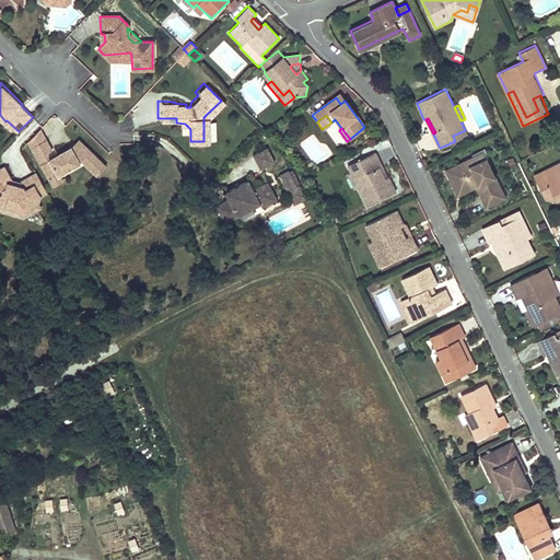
[(467,135),(465,130),(453,136),(455,141),(467,135)]
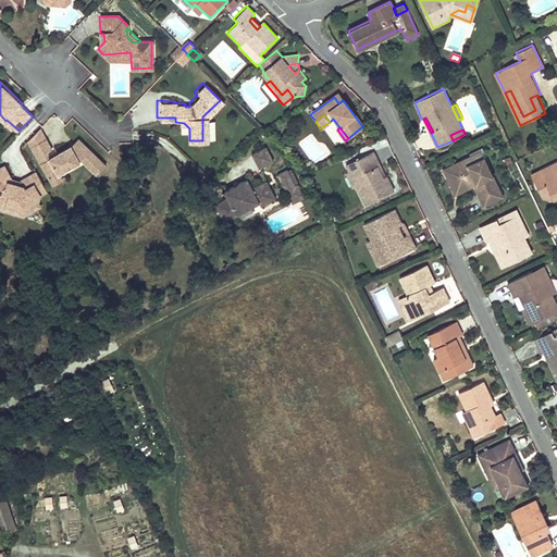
[(38,131),(27,143),(31,149),(45,140),(38,131)]
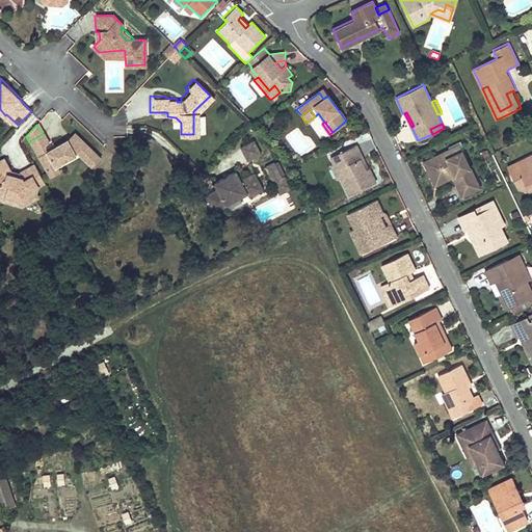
[(100,159),(79,140),(69,145),(67,141),(47,153),(44,147),(48,144),(43,134),(29,142),(44,168),(52,163),(55,168),(55,167),(78,155),(91,168),(100,159)]
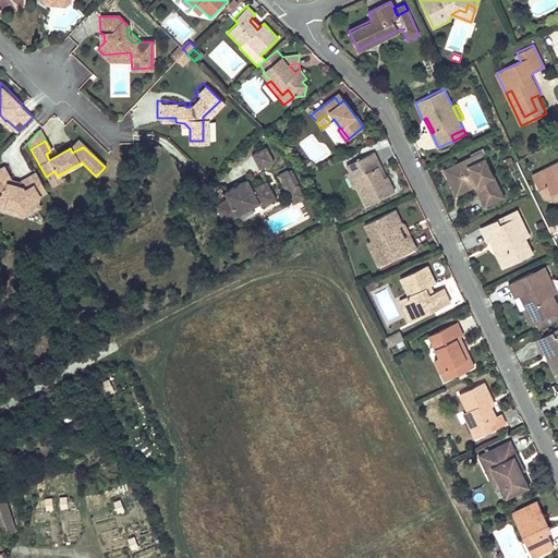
[(76,141),(70,148),(72,153),(83,147),(76,141)]
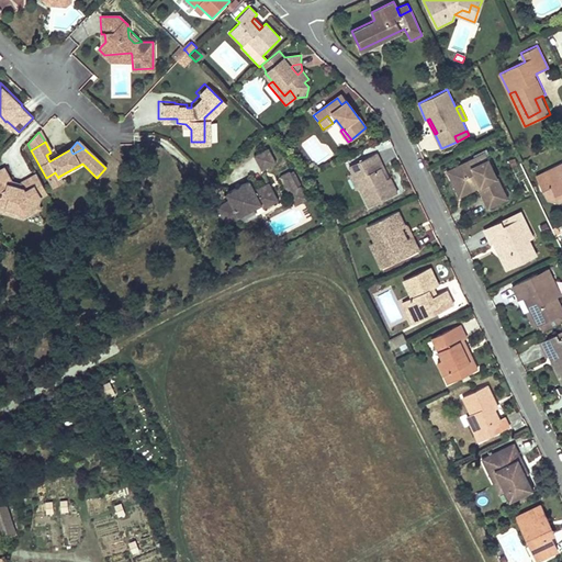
[(247,154),(255,167),(269,159),(261,145),(247,154)]
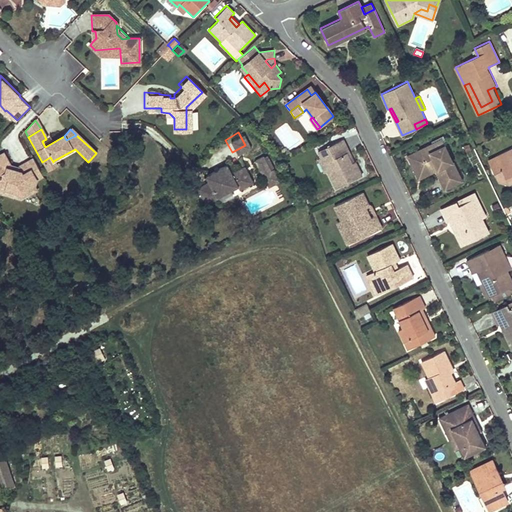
[(347,153),(349,151),(343,139),(319,151),(321,157),(328,171),(336,187),(362,175),(356,160),(354,161),(351,162),(347,153)]
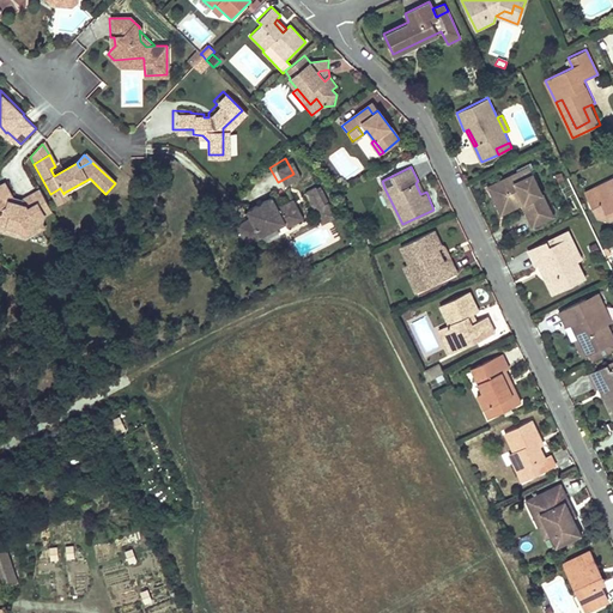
[(533,174),(529,168),(519,173),(521,180),(533,174)]
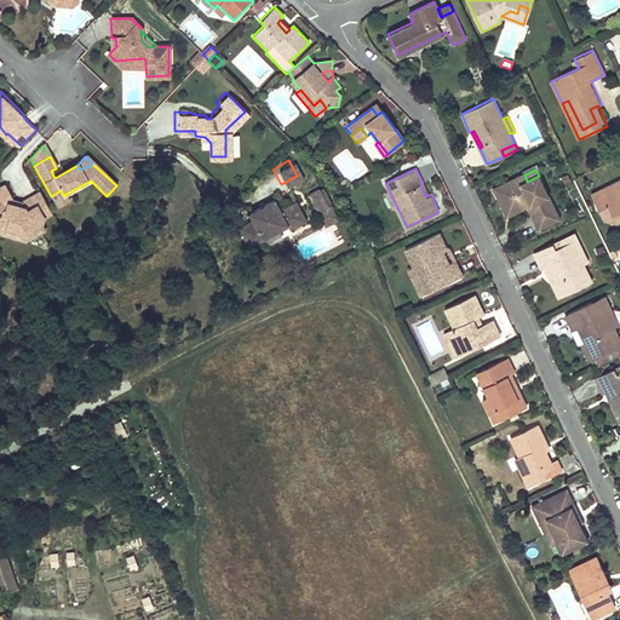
[(524,174),(494,189),(507,218),(528,207),(539,228),(558,218),(539,176),(527,182),(524,174)]
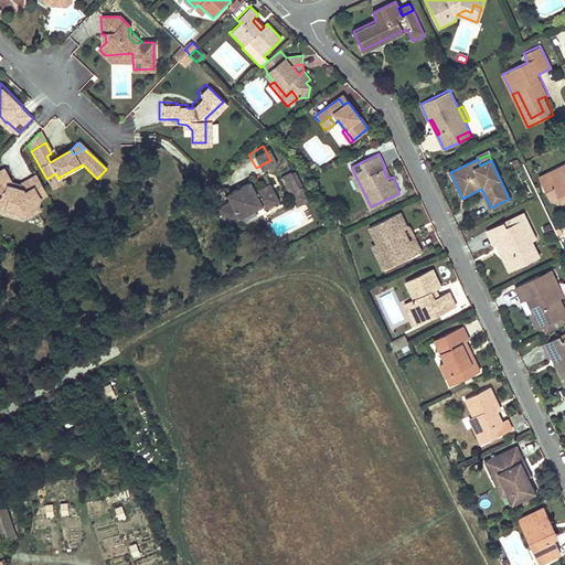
[(548,174),(564,166),(564,161),(546,170),(548,174)]
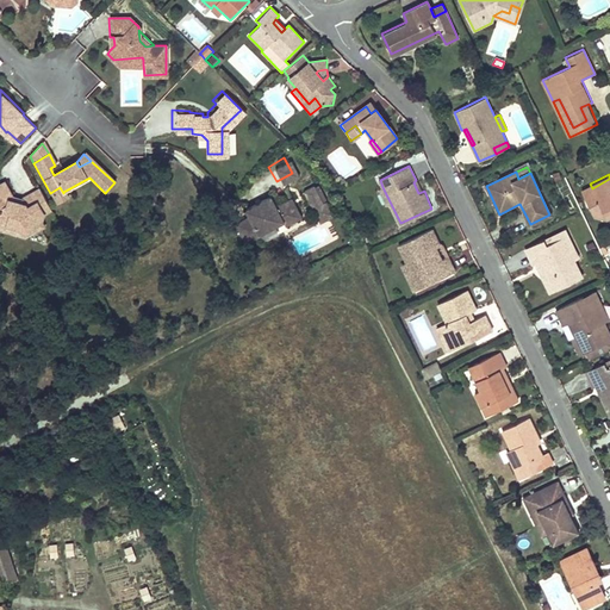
[(580,188),(593,215),(602,210),(609,205),(609,179),(592,188),(590,184),(580,188)]
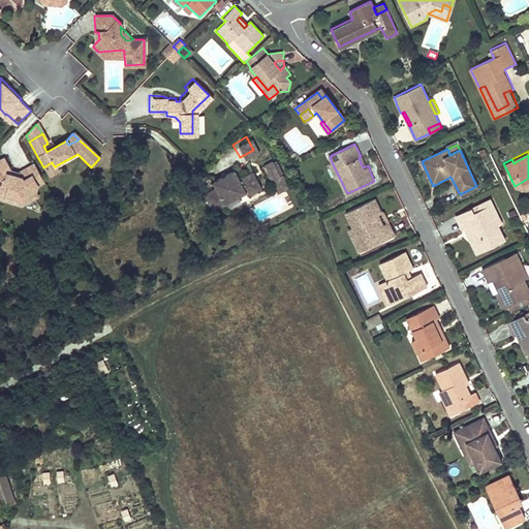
[(279,180),(281,185),(286,182),(279,169),(275,172),(267,157),(258,162),(271,185),(279,180)]
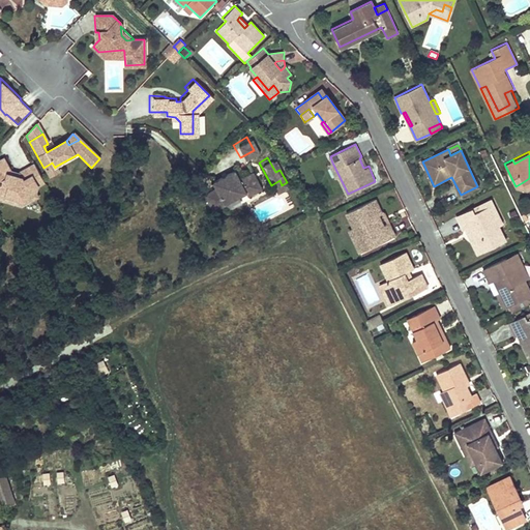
[(43,184),(33,167),(18,176),(10,174),(3,162),(0,163),(0,201),(6,198),(18,201),(22,208),(37,199),(33,190),(43,184)]
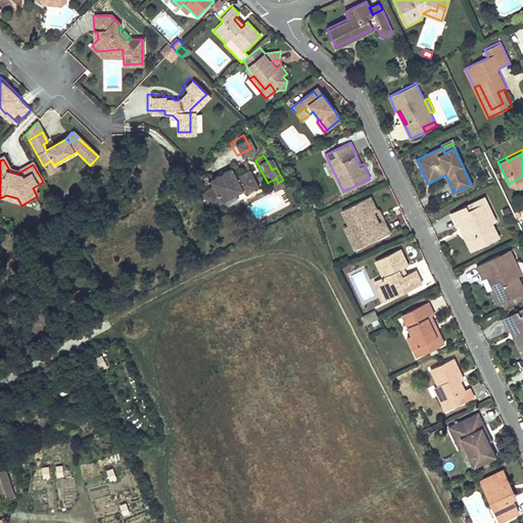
[(51,160),(43,165),(49,176),(57,171),(54,164),(54,165),(51,160)]
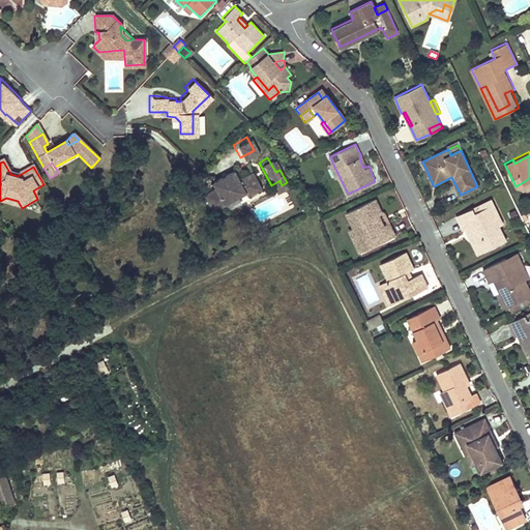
[(340,177),(332,163),(328,164),(335,179),(340,177)]
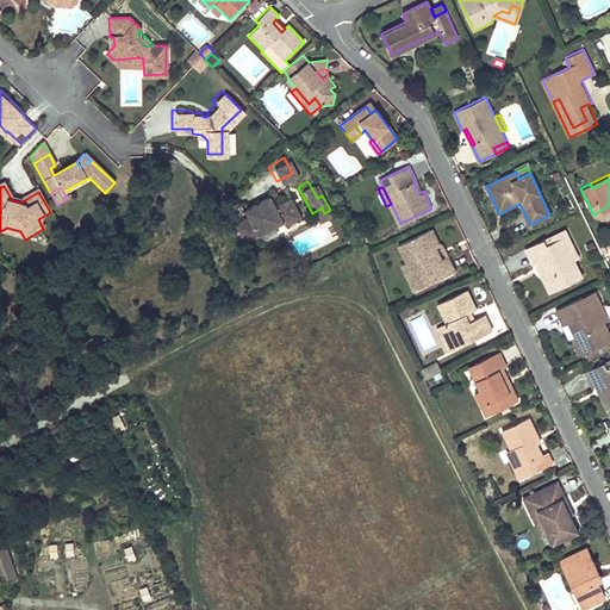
[(281,223),(297,213),(286,194),(271,204),(265,193),(241,209),(244,216),(231,223),(242,242),(256,234),(256,232),(279,219),(281,223)]
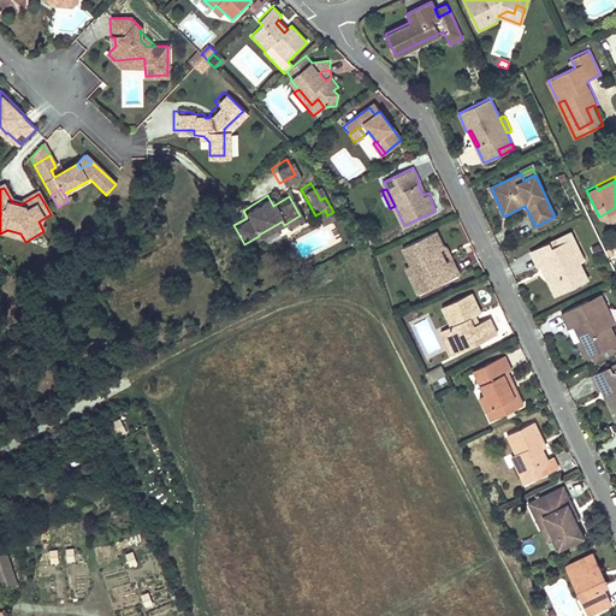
[(615,218),(615,207),(608,212),(599,217),(612,220),(615,218)]
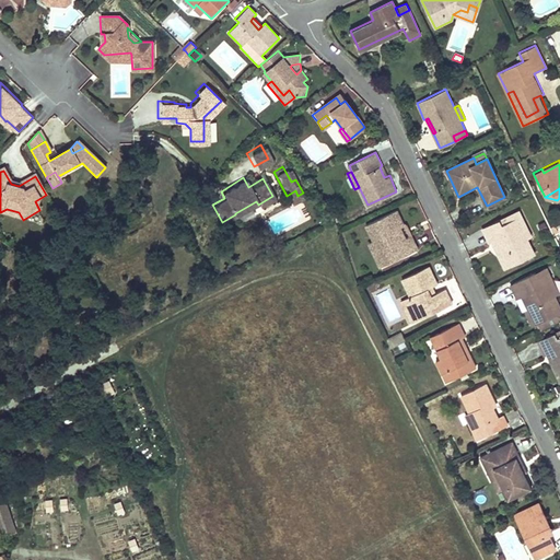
[(295,190),(287,196),(290,200),(298,196),(295,190)]
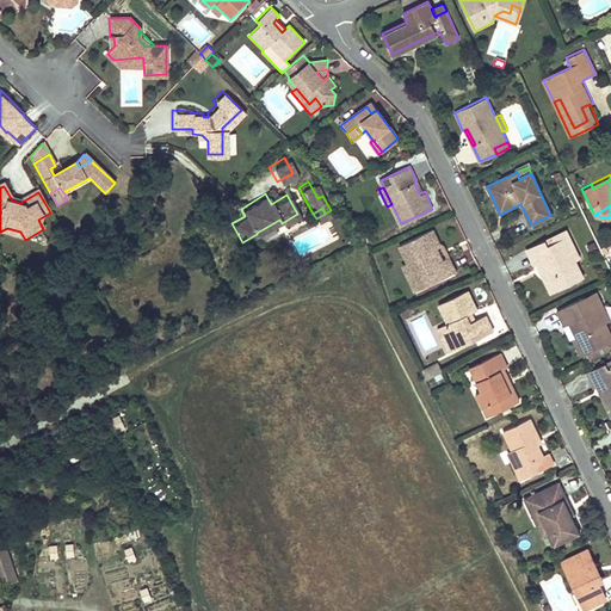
[(7,228),(0,232),(25,240),(20,232),(7,228)]
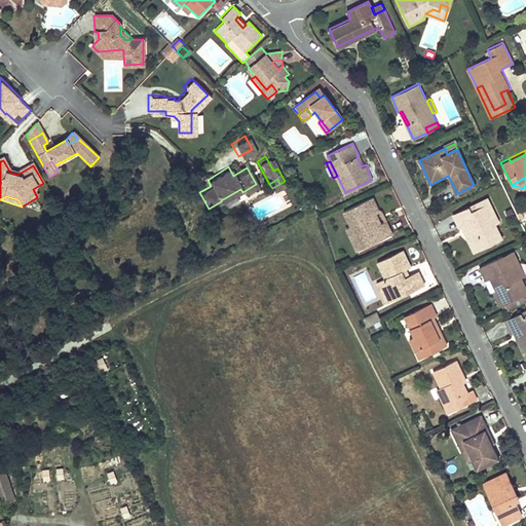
[(487,196),(470,205),(473,211),(485,203),(494,222),(499,220),(487,196)]
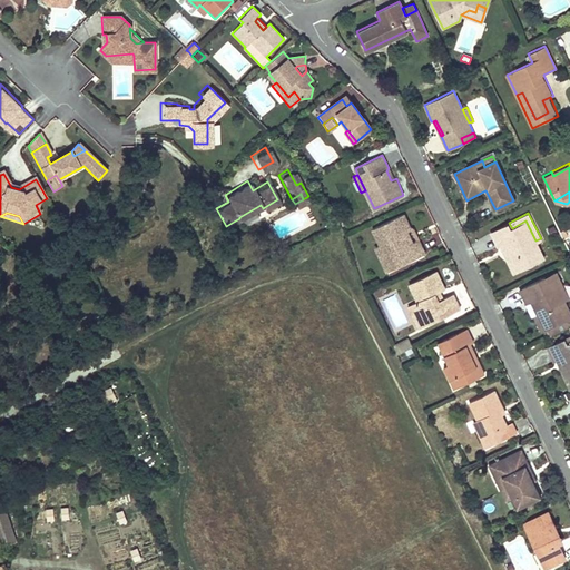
[(411,229),(403,214),(372,228),(380,244),(390,265),(404,256),(406,262),(422,255),(415,241),(411,243),(405,233),(411,229)]
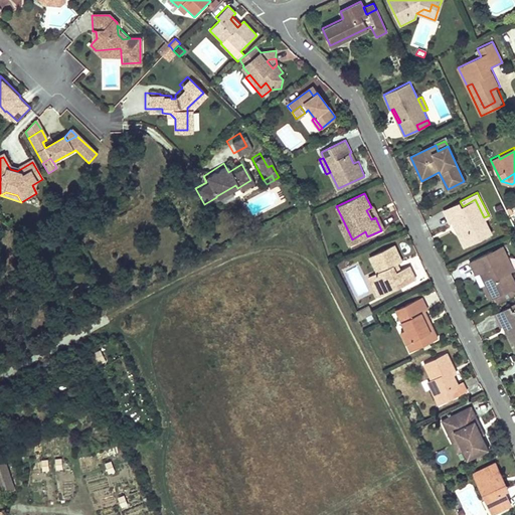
[(463,206),(460,201),(444,209),(451,223),(456,221),(461,231),(457,233),(464,247),(492,233),(484,217),(475,199),(463,206)]
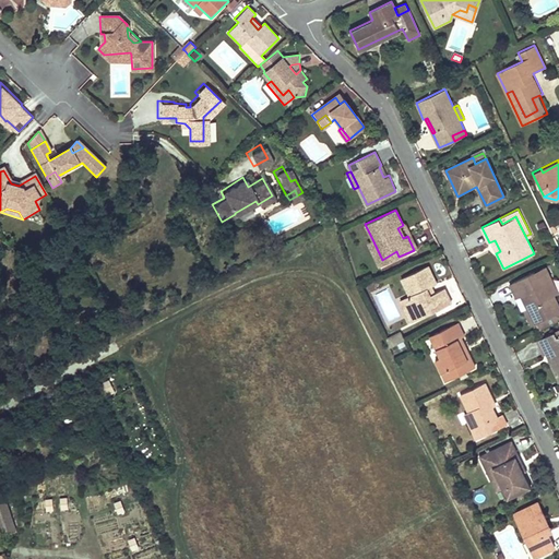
[(406,223),(403,225),(407,236),(414,250),(418,248),(406,223)]
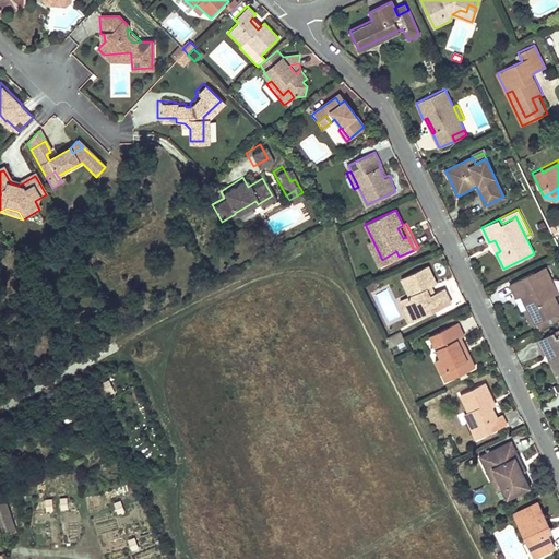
[(489,242),(482,227),(478,229),(486,245),(489,242)]
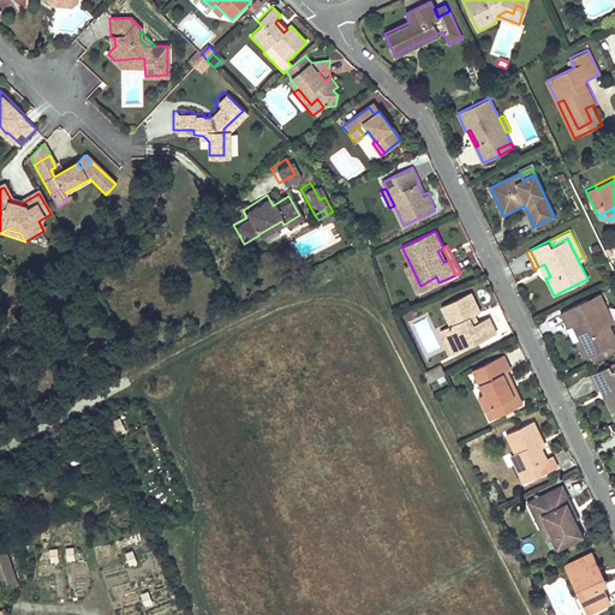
[(421,286),(410,263),(405,266),(418,293),(439,282),(436,276),(421,286)]
